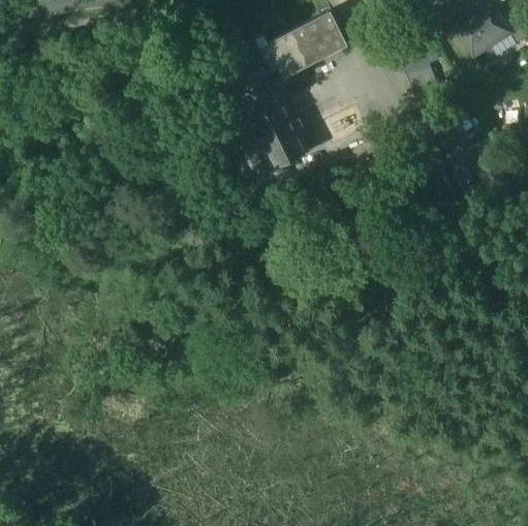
[(492,0),(455,25),(476,58),(514,33),(492,0)]
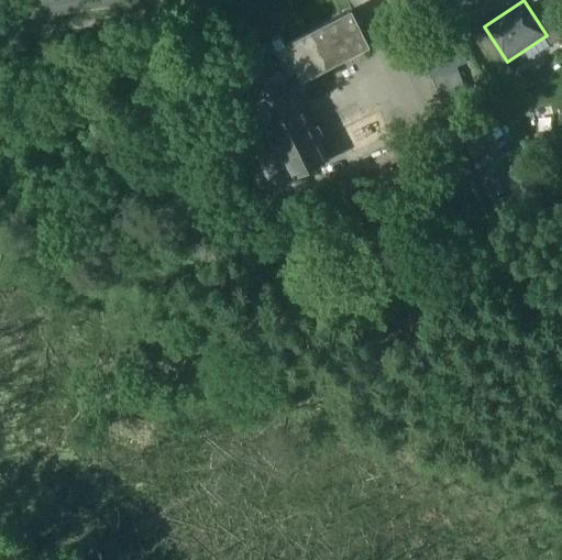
[(352,11),(274,51),(268,41),(234,57),(237,63),(262,112),(284,157),(294,176),(328,158),(291,86),(370,47),(352,11)]
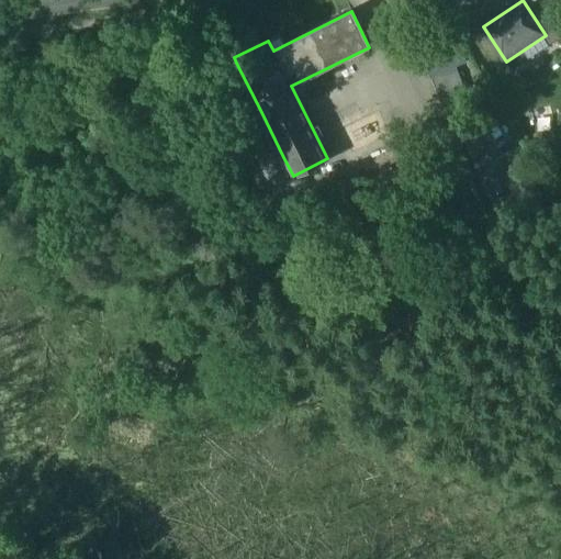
[(236,63),(217,71),(243,122),(261,112),(236,63)]
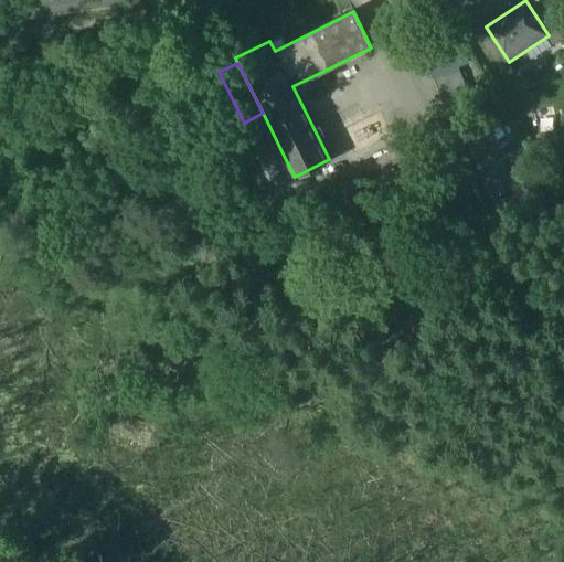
[(458,69),(434,80),(445,107),(468,96),(458,69)]
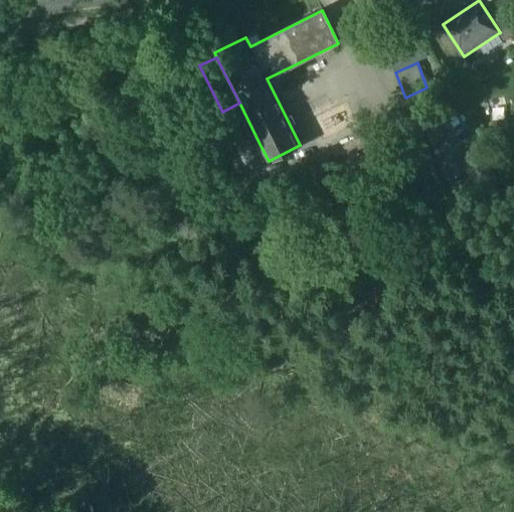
[(239,103),(222,112),(242,152),(260,144),(239,103)]
